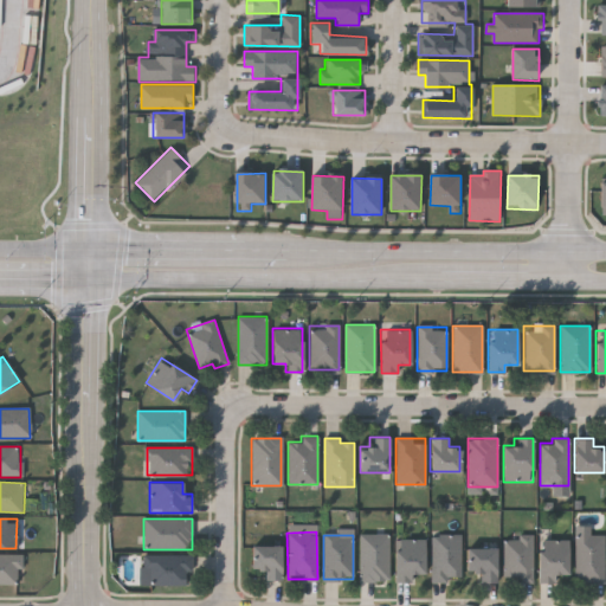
[(359,581),(359,535),(388,535),(388,581),(359,581)]
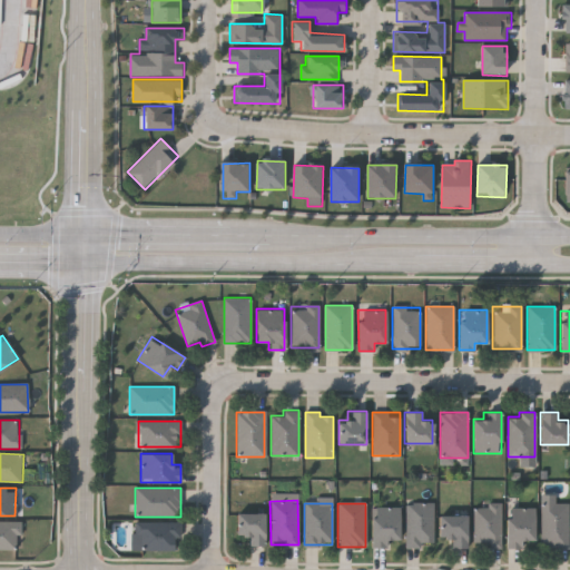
[(433,503),(433,546),(405,546),(405,503),(433,503)]
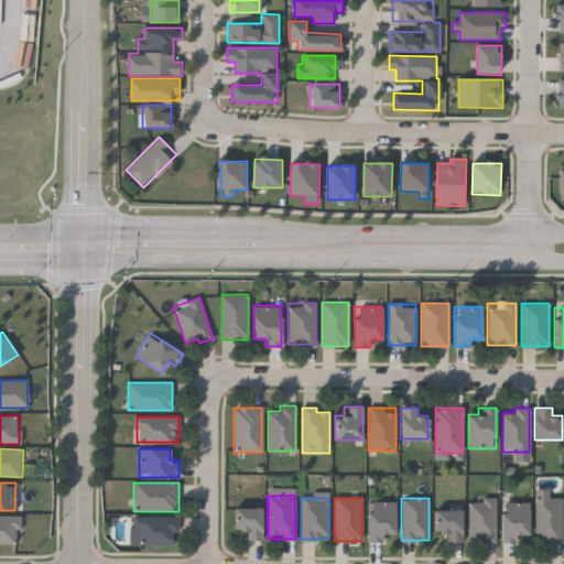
[(562,498),(562,542),(535,542),(535,498),(562,498)]
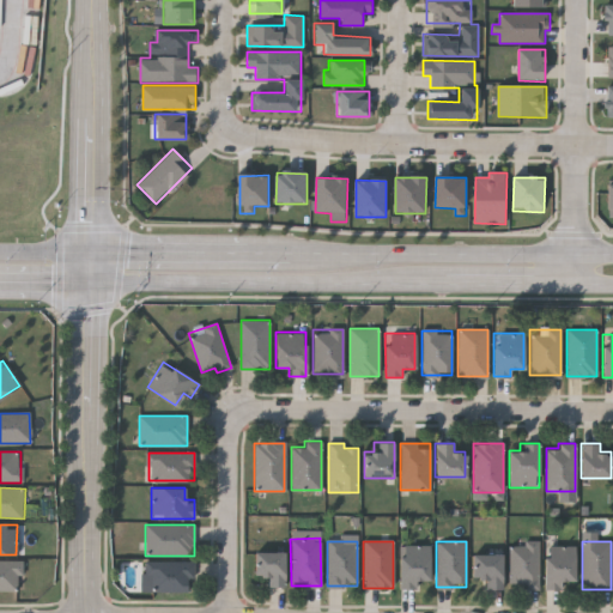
[(538,542),(538,590),(521,590),(521,584),(509,584),(509,542),(538,542)]
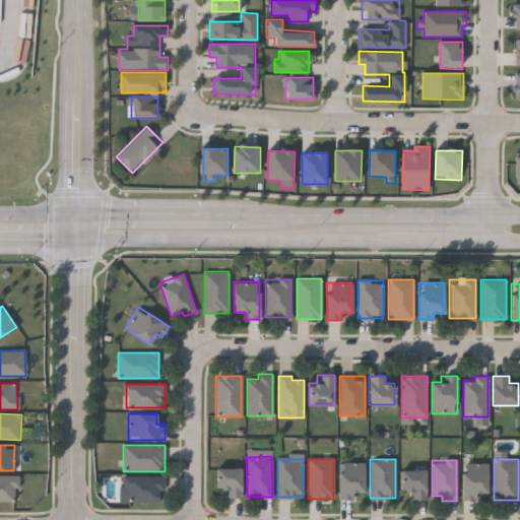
[(354,500),(338,500),(339,462),(365,463),(364,493),(354,493),(354,500)]
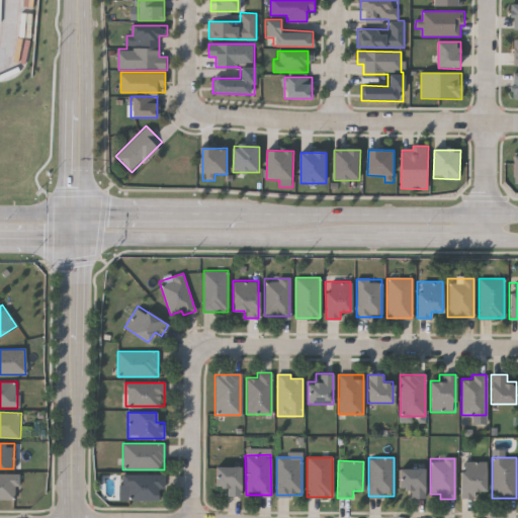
[(486,461),(486,491),(475,491),(475,498),(460,498),(460,461),(486,461)]
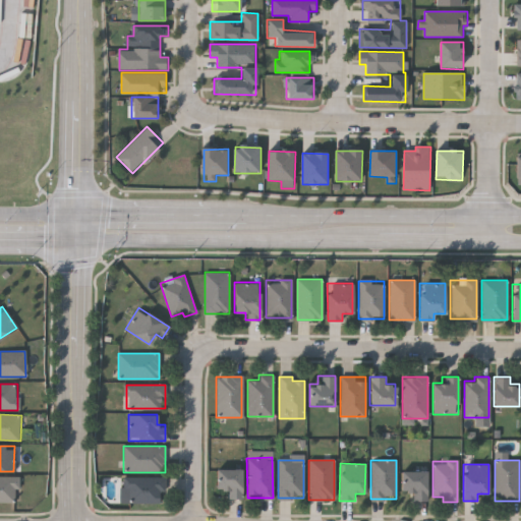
[(241,469),(241,499),(227,499),(227,489),(216,489),(216,469),(241,469)]
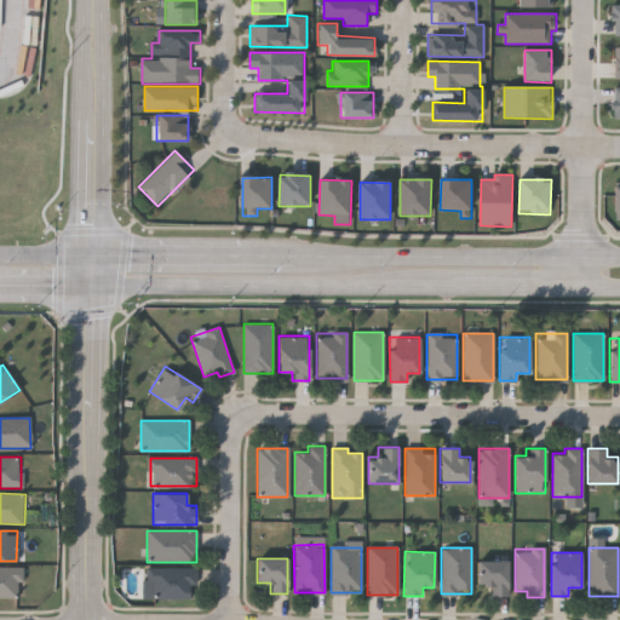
[(507,596),(491,596),(491,585),(478,585),(478,561),(507,561),(507,596)]
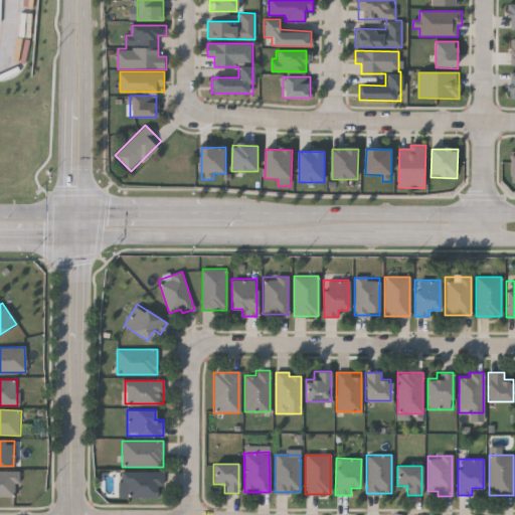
[(0,497),(0,472),(16,472),(16,497),(0,497)]
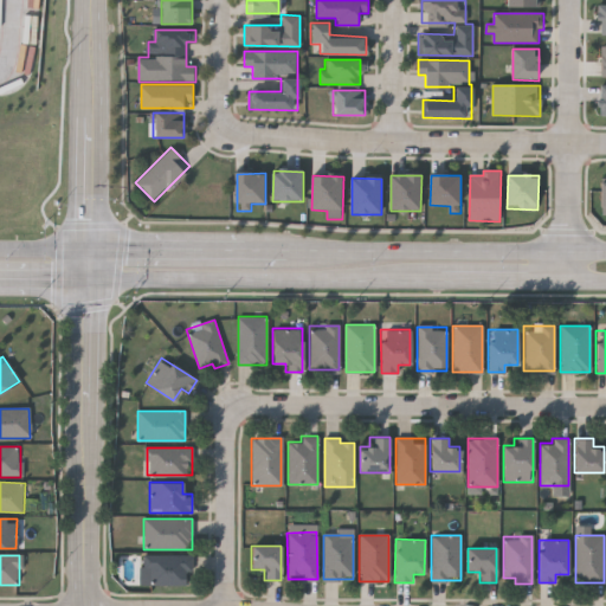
[(141,586),(141,555),(191,555),(191,586),(141,586)]
